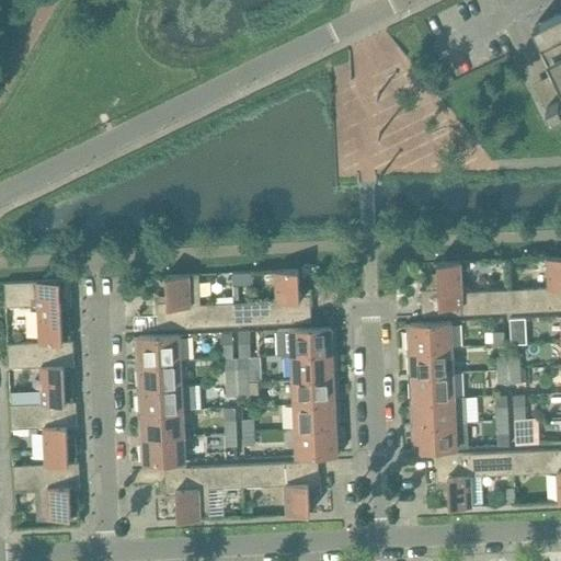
[(560,11),(533,25),(556,71),(534,82),(546,109),(548,107),(551,114),(560,109),(560,11)]
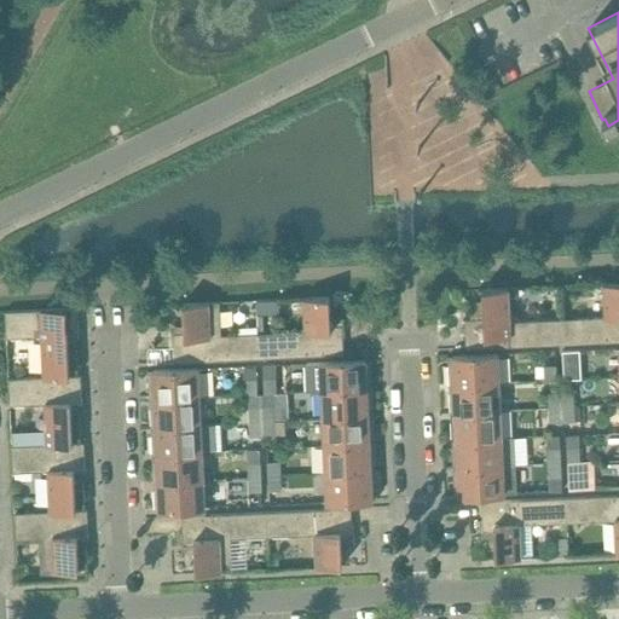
[(605,317),(557,319),(559,345),(618,341),(618,283),(603,284),(605,317)]
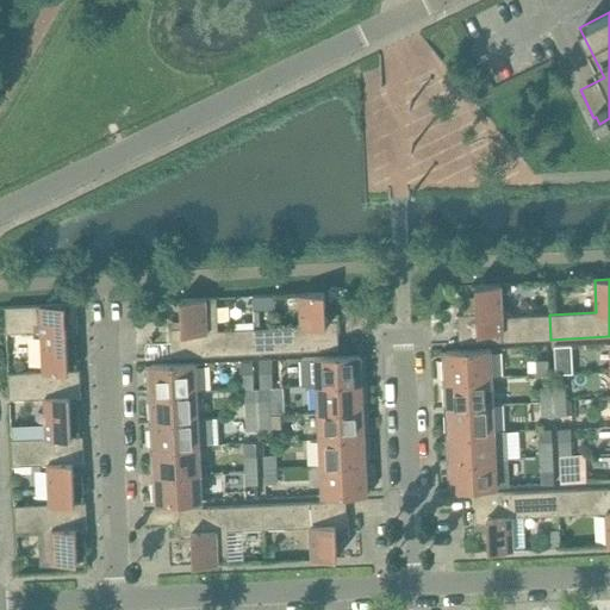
[(551,340),(549,315),(502,317),(500,284),(475,285),(477,313),(458,315),(459,343),(551,340)]
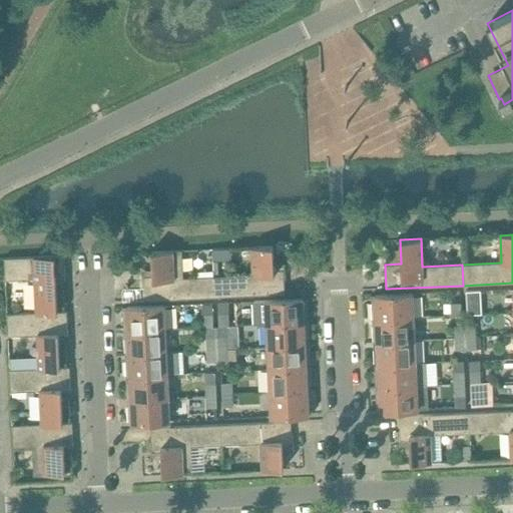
[(252,275),(213,277),(214,297),(285,294),(284,270),(274,270),(273,245),(251,246),(252,275)]
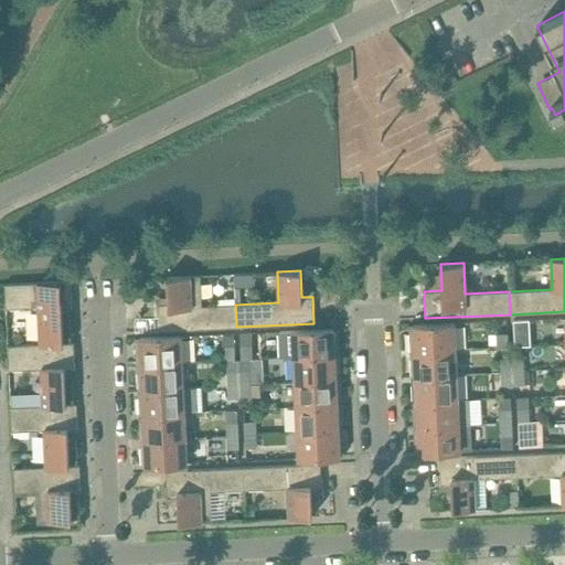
[(202,306),(200,276),(167,277),(168,304),(158,305),(159,331),(236,327),(235,305),(202,306)]
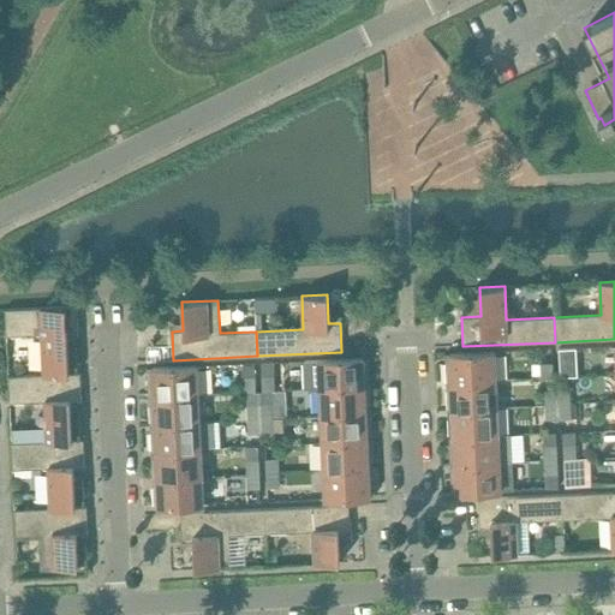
[(41,334),(43,375),(69,374),(67,335),(78,335),(77,306),(5,309),(6,336),(41,334)]
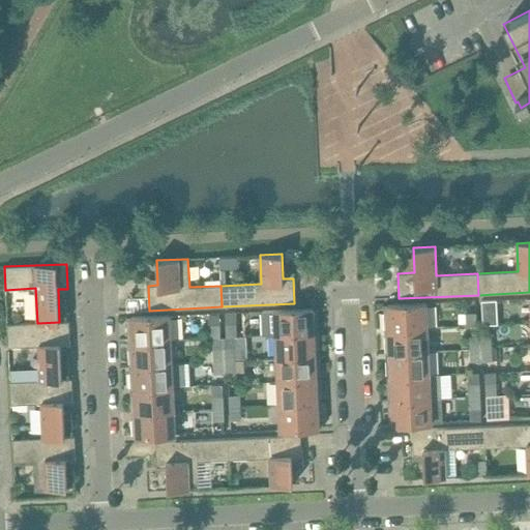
[(481,300),(482,325),(497,324),(496,300),(481,300)]
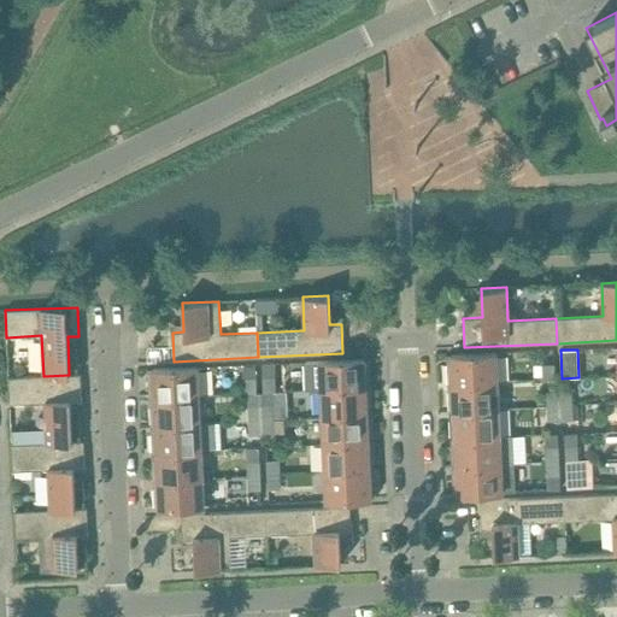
[(447,383),(497,381),(495,353),(446,356),(447,383)]
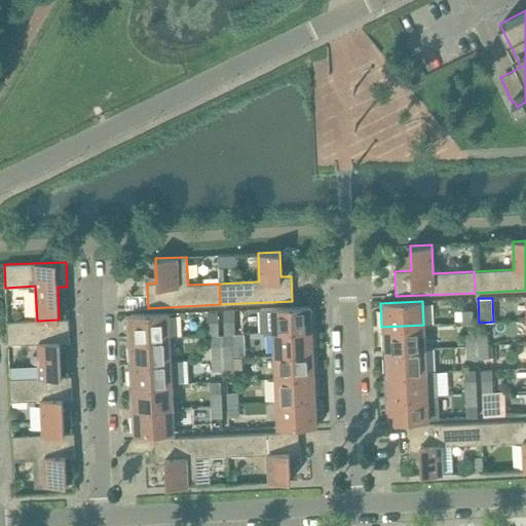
[(314,306),(260,308),(261,333),(273,332),(315,330),(314,306)]
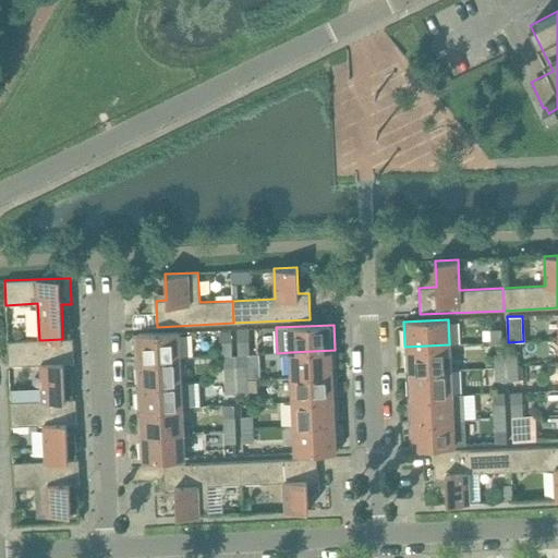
[(487,330),(487,343),(501,342),(500,329),(487,330)]
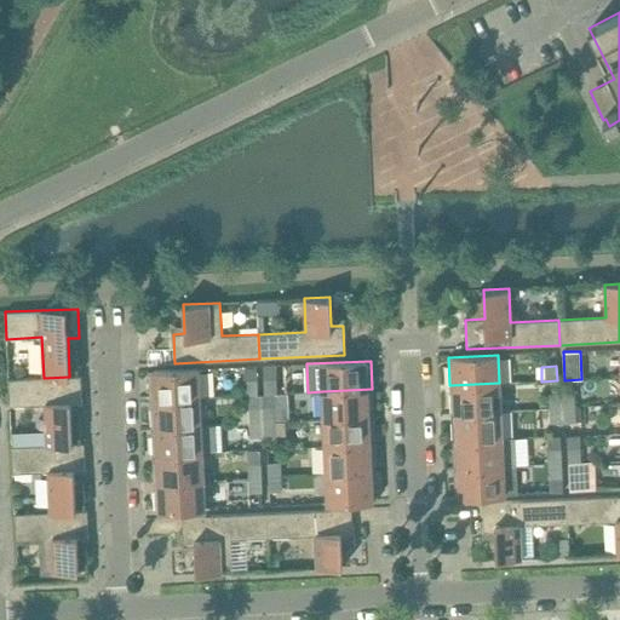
[(149,400),(199,397),(197,368),(148,371),(149,400)]
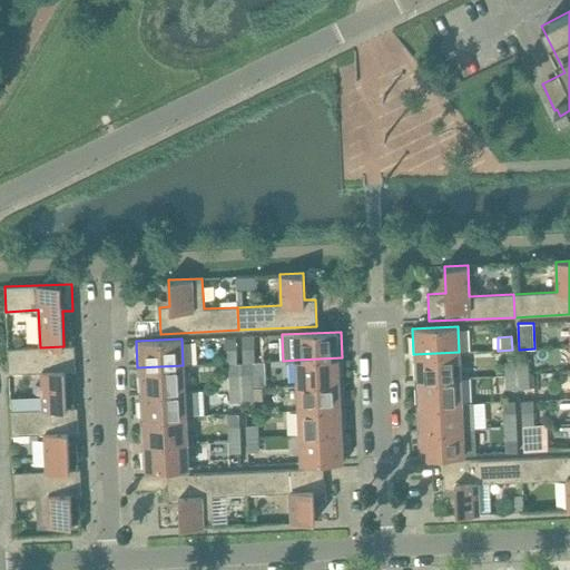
[(41,372),(43,409),(67,408),(65,373),(76,372),(74,345),(64,346),(40,347),(8,349),(9,373),(41,372)]
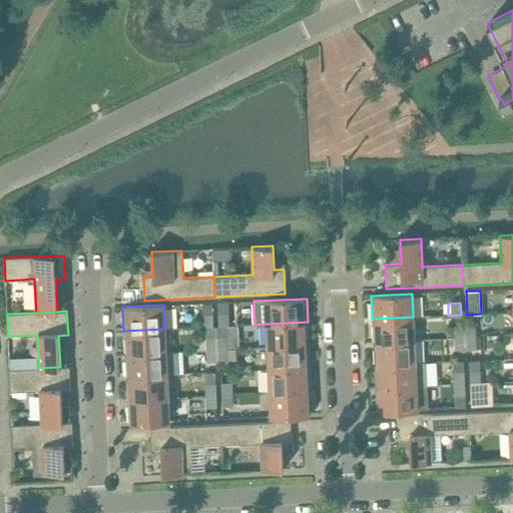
[(218,314),(218,326),(231,326),(230,313),(218,314)]
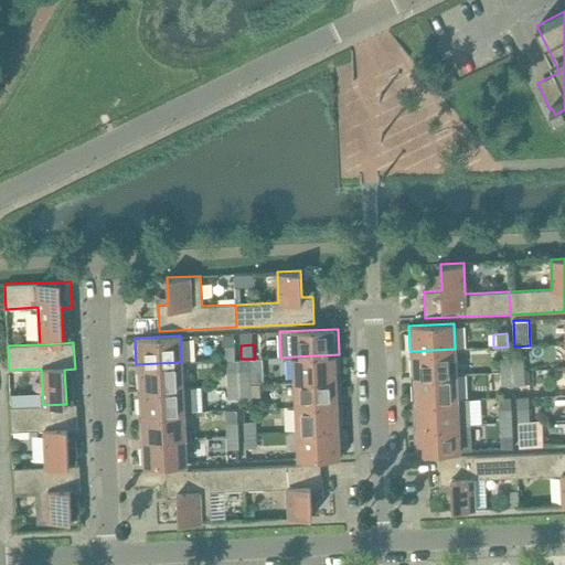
[(220,347),(220,360),(234,360),(234,345),(220,347)]
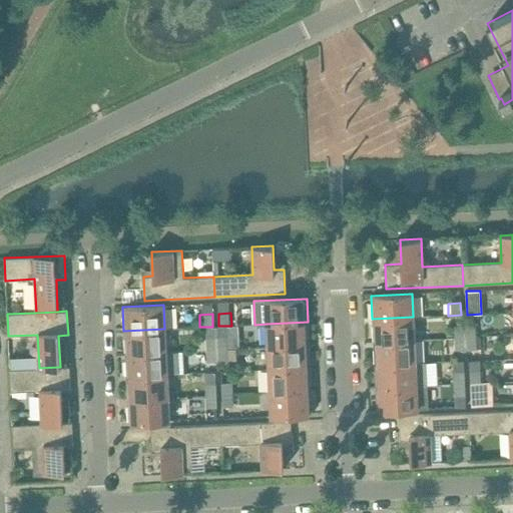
[(373,342),(414,340),(413,317),(372,319),(373,342)]
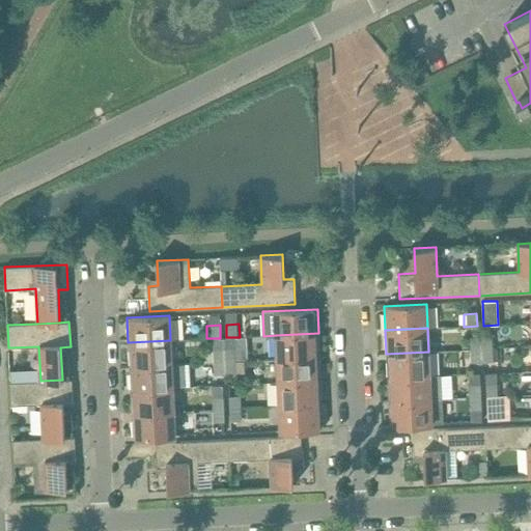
[(276,335),(277,359),(319,357),(318,333),(276,335)]
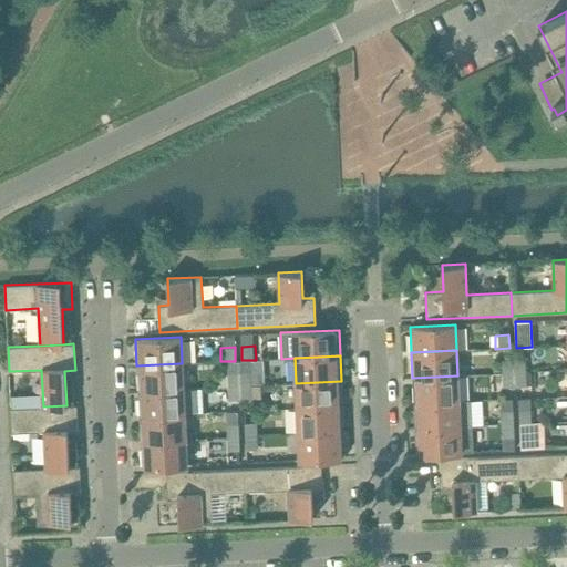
[(514,373),(528,372),(527,359),(513,360),(514,373)]
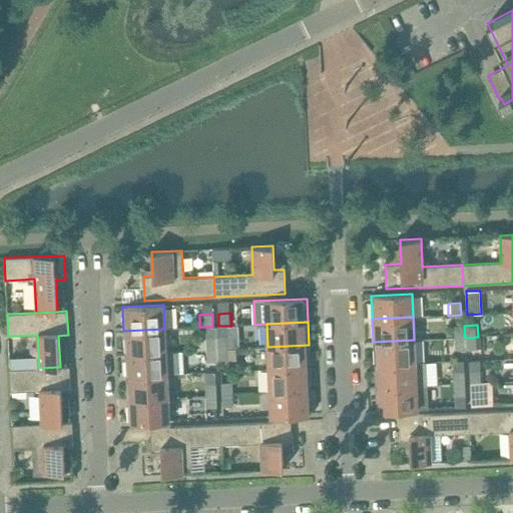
[(465,338),(464,326),(452,326),(452,338),(465,338)]
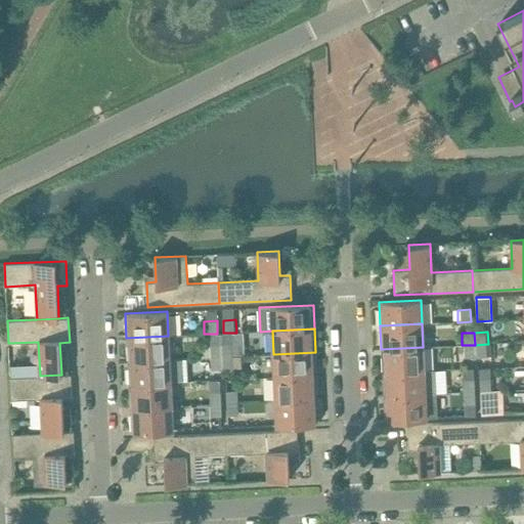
[(168,336),(126,338),(128,361),(170,359),(168,336)]
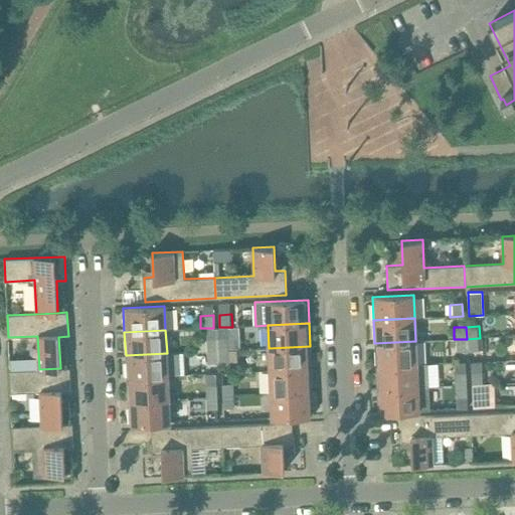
[(217,338),(217,350),(230,350),(229,337),(217,338)]
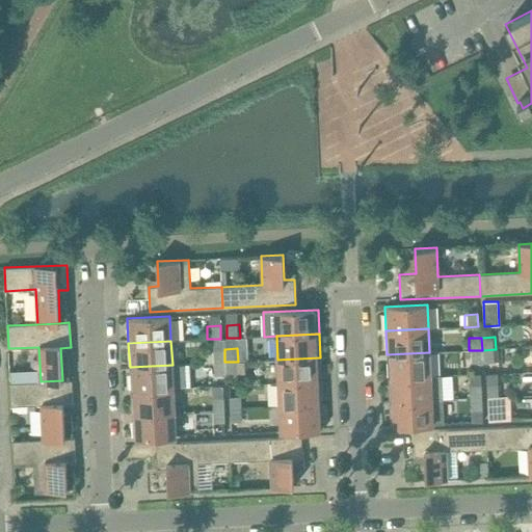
[(224,362),(224,349),(211,350),(211,363),(224,362)]
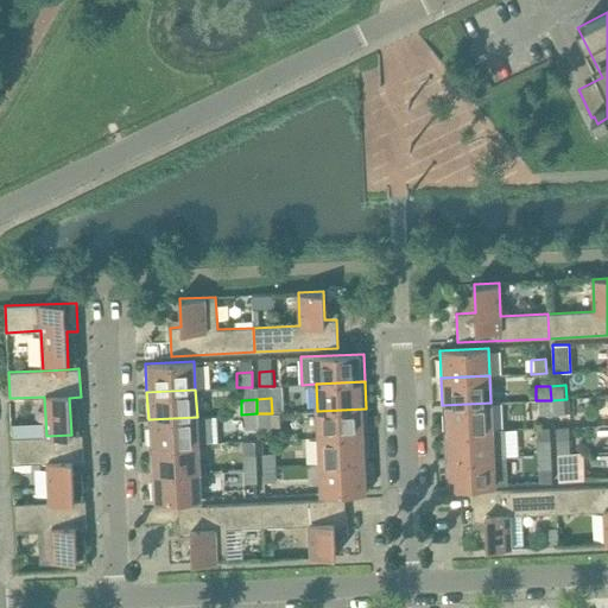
[(567,413),(567,399),(551,400),(552,415),(567,413)]
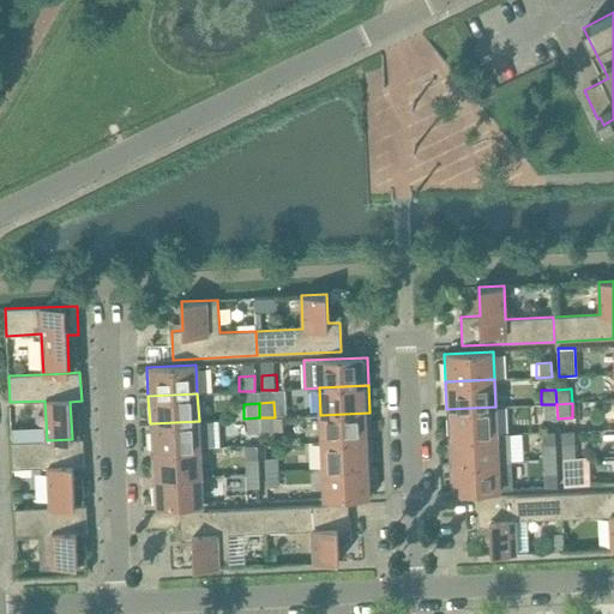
[(557,404),(541,404),(542,419),(558,419),(557,404)]
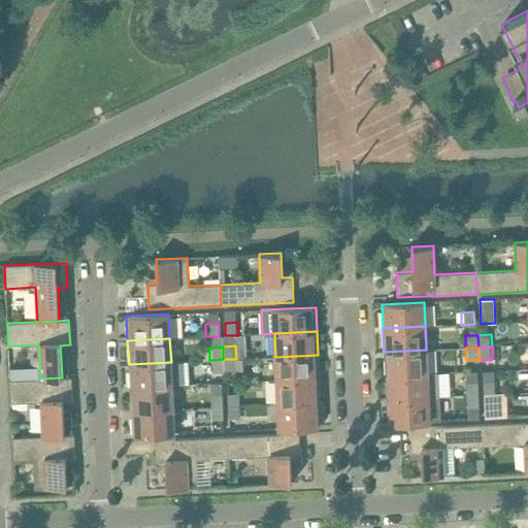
[(385,375),(427,373),(426,350),(384,352),(385,375)]
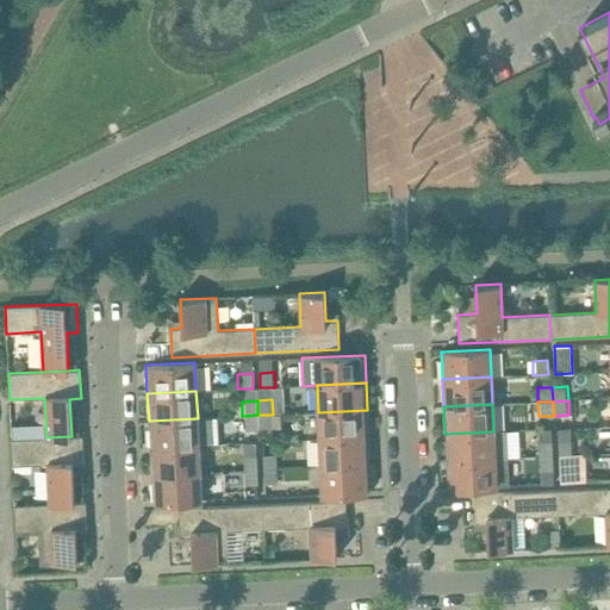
[(319,440),(368,437),(367,410),(318,412),(319,440)]
